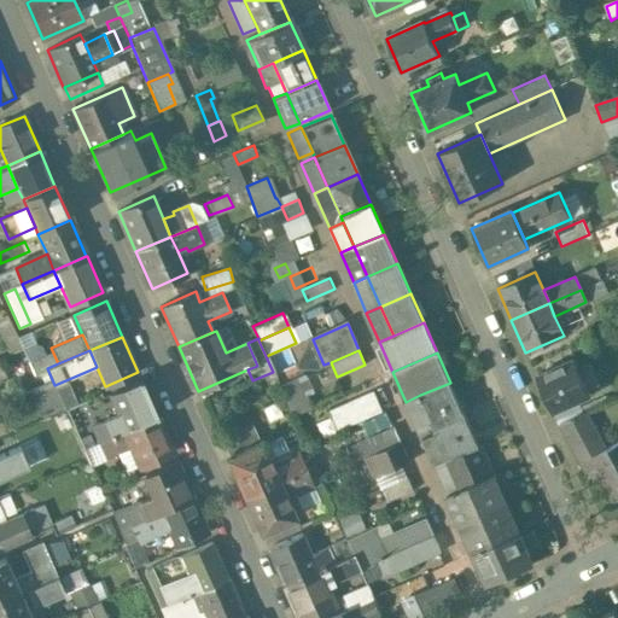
[(573,359),(536,375),(552,413),(577,402),(589,396),(587,390),(576,367),(573,359)]
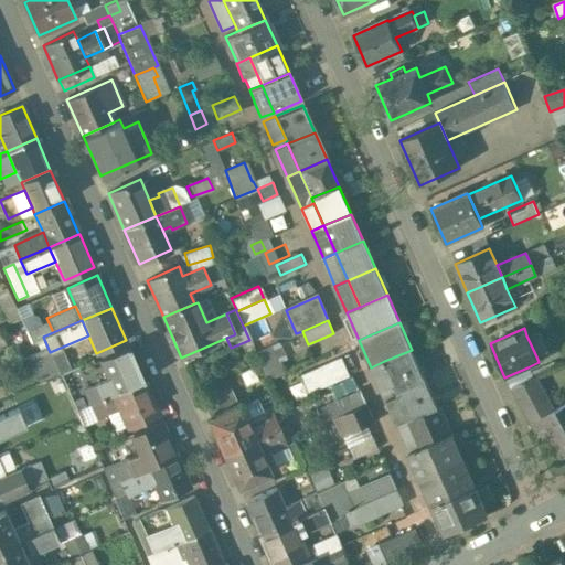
[(547,352),(539,330),(526,336),(536,356),(547,352)]
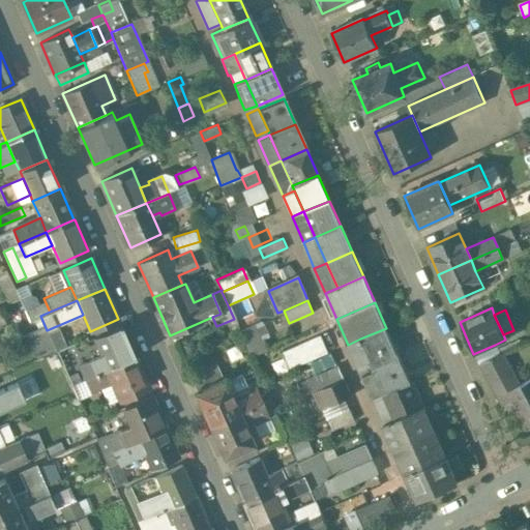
[(253,324),(239,330),(251,357),(264,351),(253,324)]
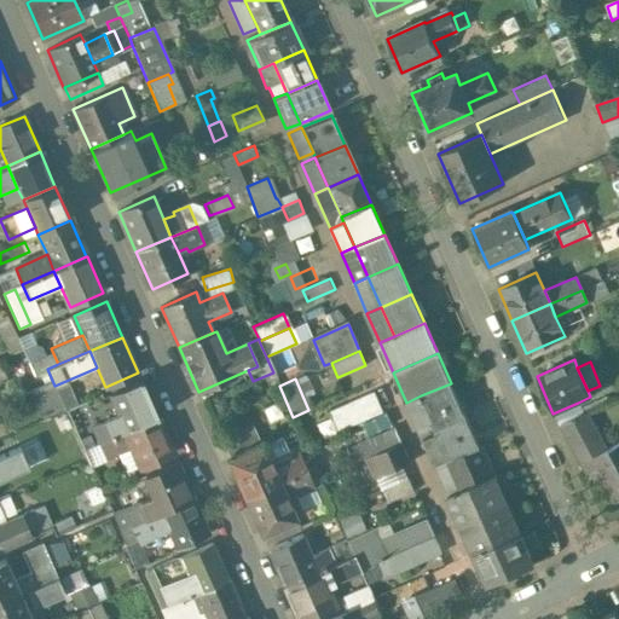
[(142,382),(109,395),(117,415),(126,432),(157,418),(142,382)]
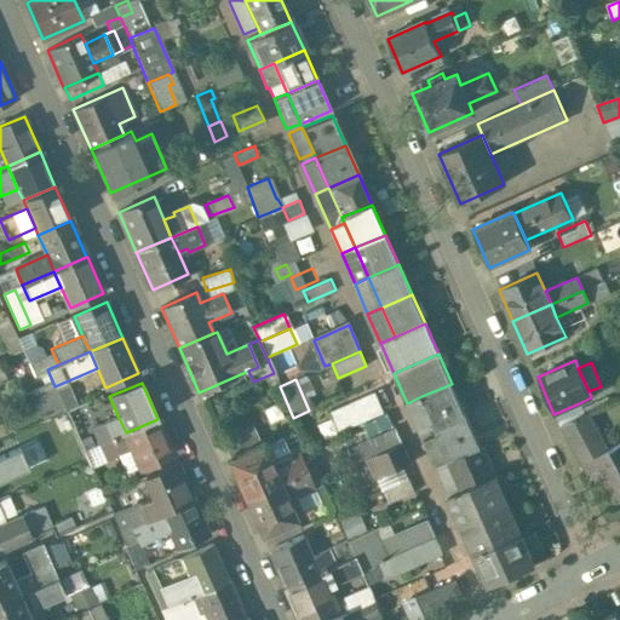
[(452,384),(422,396),(432,423),(435,426),(465,413),(452,384)]
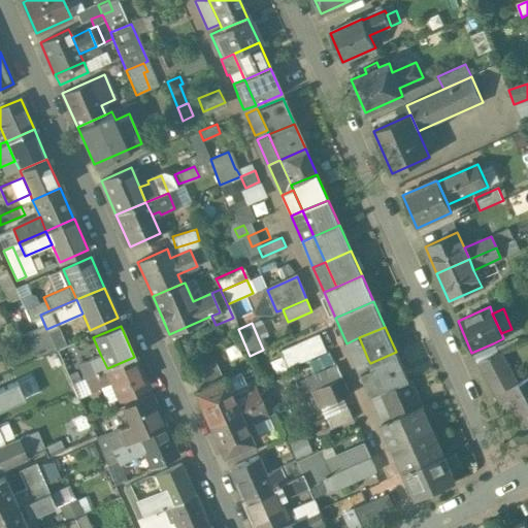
[(320,334),(279,352),(287,369),(327,352),(320,334)]
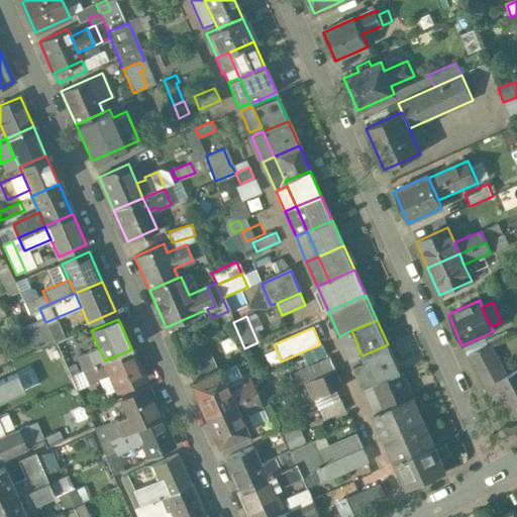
[(351,330),(339,336),(349,357),(360,352),(351,330)]
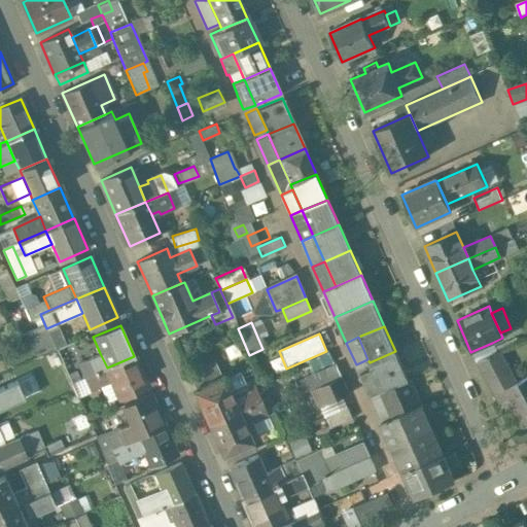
[(73,342),(42,355),(49,372),(80,358),(73,342)]
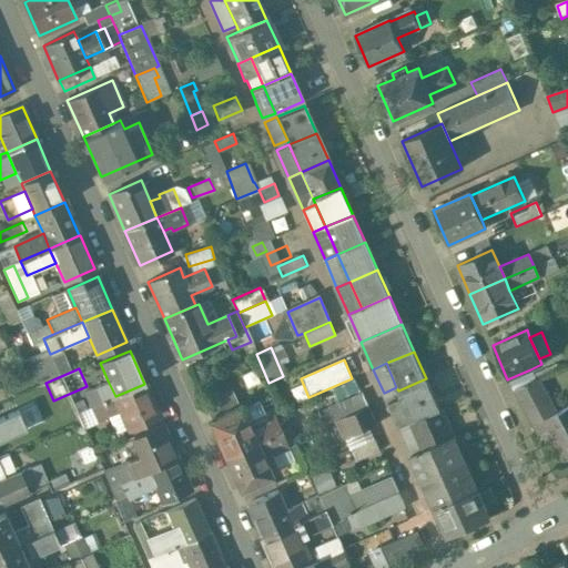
[(530,369),(507,379),(513,391),(515,389),(535,381),(530,369)]
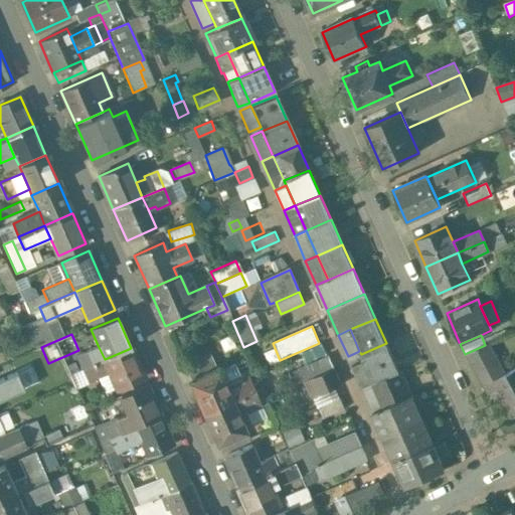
[(485,345),(467,353),(484,386),(492,381),(492,380),(503,374),(487,344),(485,345)]
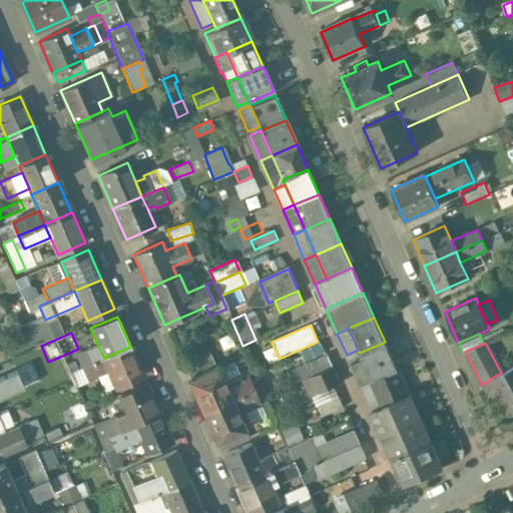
[(97,344),(85,349),(86,351),(76,355),(82,368),(104,358),(97,344)]
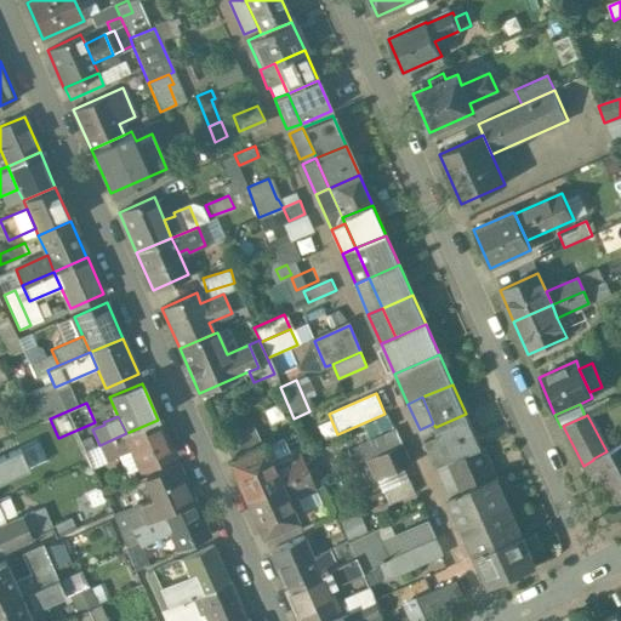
[(467,417),(437,431),(439,436),(451,461),(480,448),(467,417)]
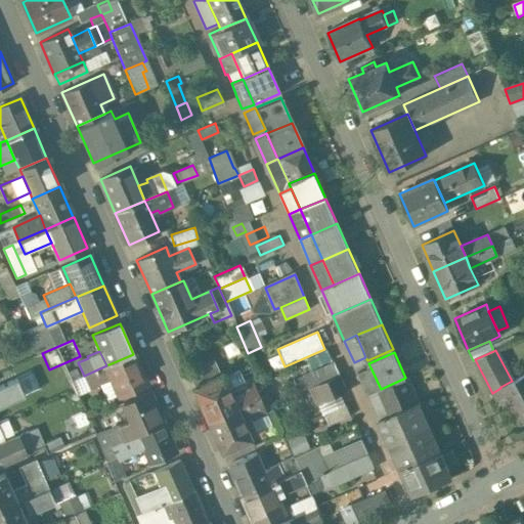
[(42,353),(33,357),(40,374),(49,369),(42,353)]
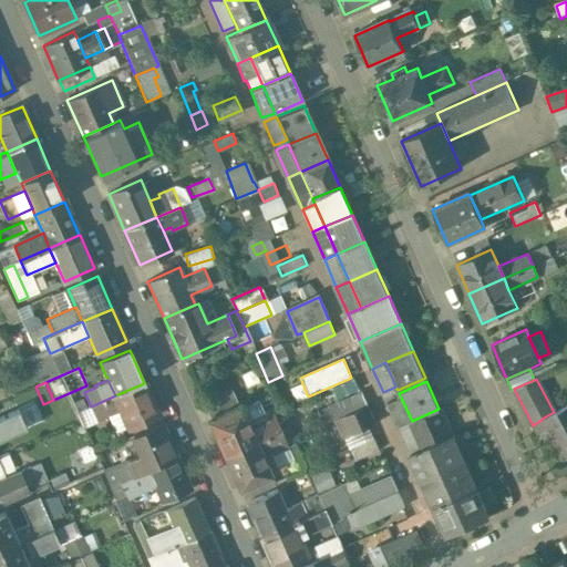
[(144,383),(115,395),(122,411),(130,429),(158,415),(144,383)]
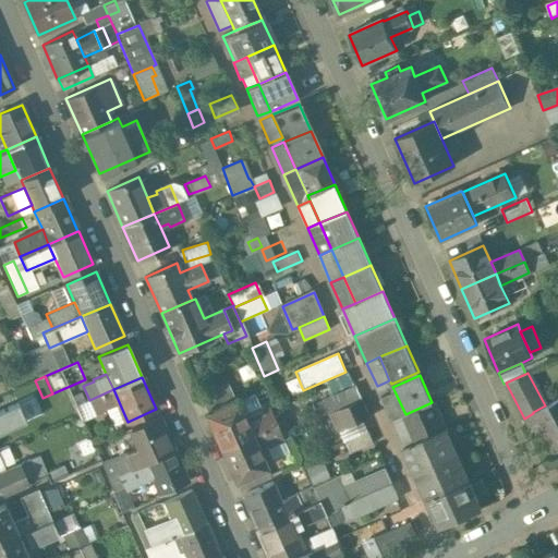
[(355,386),(324,399),(330,413),(362,399),(355,386)]
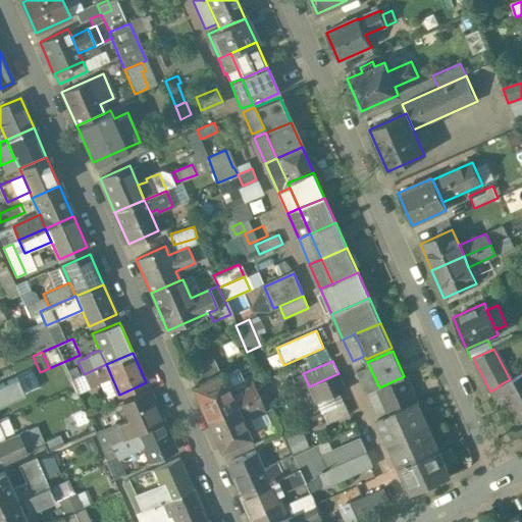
[(106,364),(84,374),(90,387),(112,378),(106,364)]
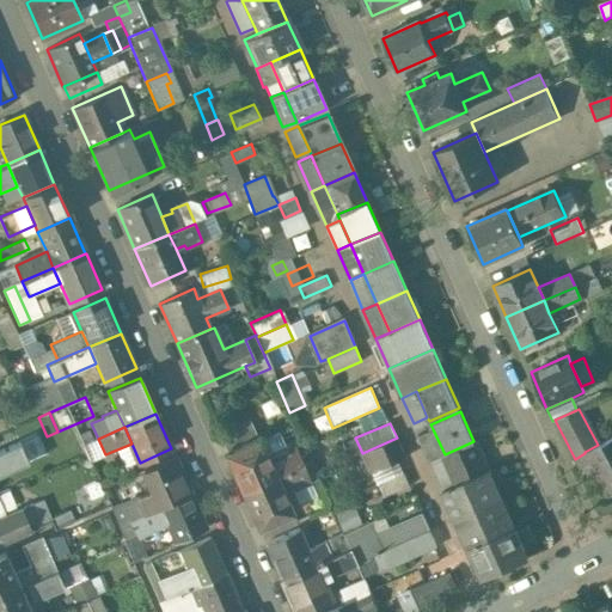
[(433,429),(420,435),(430,460),(445,454),(433,429)]
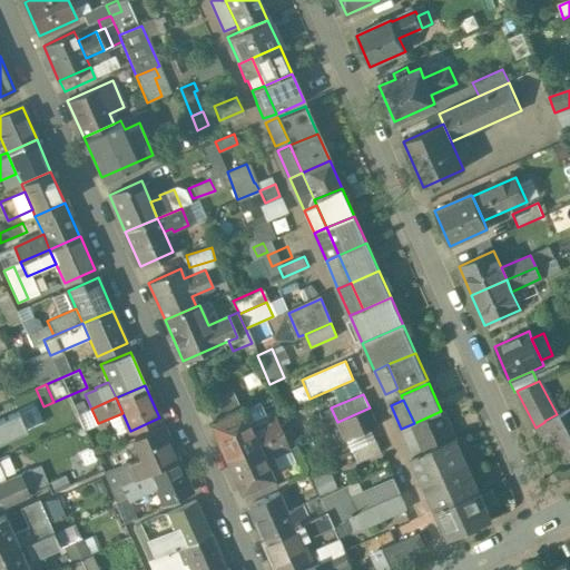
[(569,406),(557,414),(544,421),(544,422),(566,461),(569,458),(569,406)]
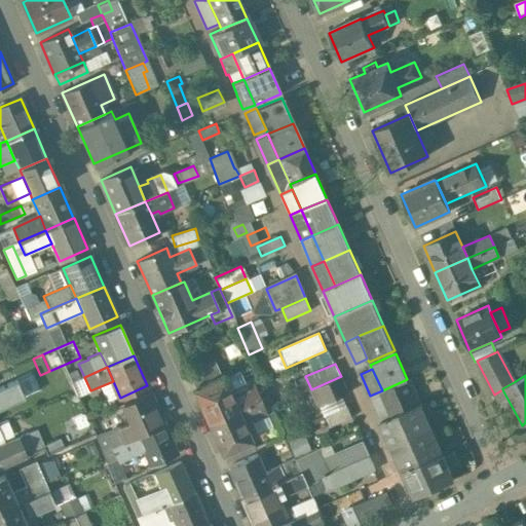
[(311,389),(311,390),(318,407),(348,393),(341,376),(311,389)]
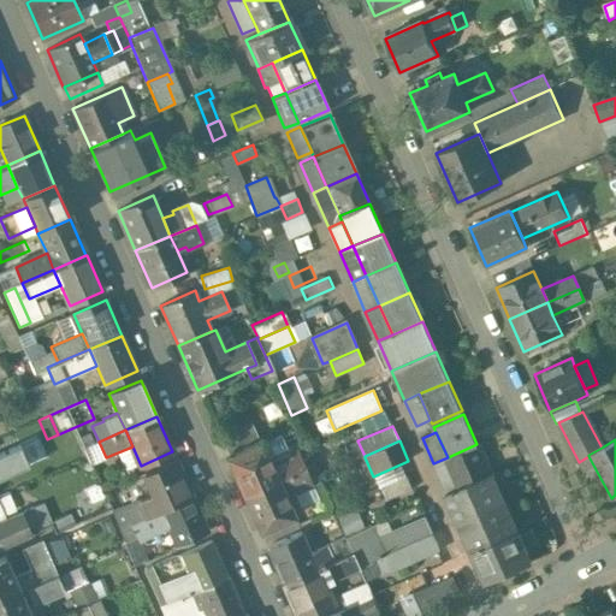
[(261,442),(227,457),(243,493),(278,479),(271,463),(261,442)]
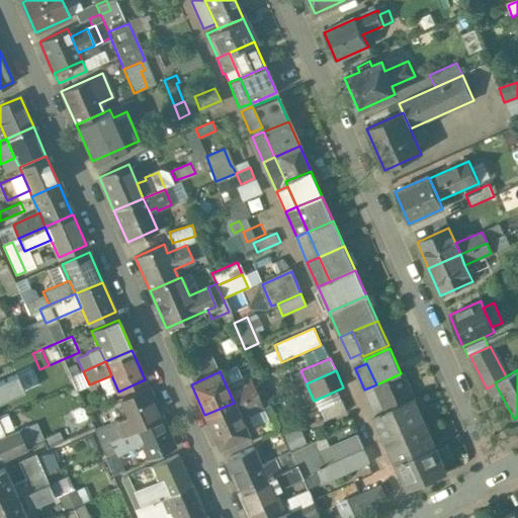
[(401,373),(376,384),(387,409),(412,398),(401,373)]
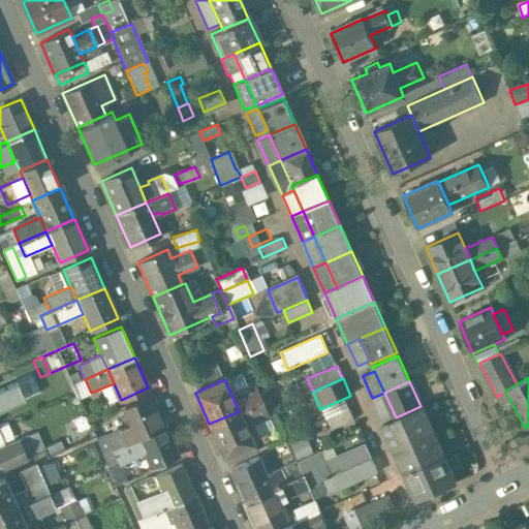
[(261,383),(240,393),(241,395),(232,398),(239,411),(268,398),(261,383)]
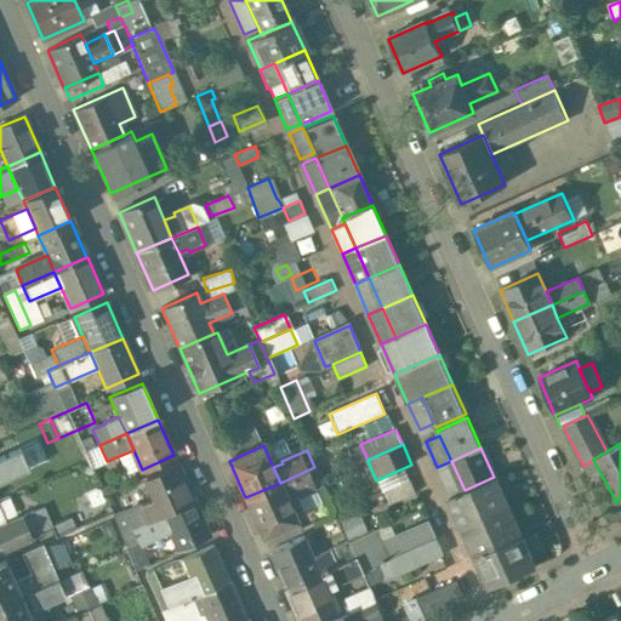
[(465,490),(451,461),(437,467),(450,497),(465,490)]
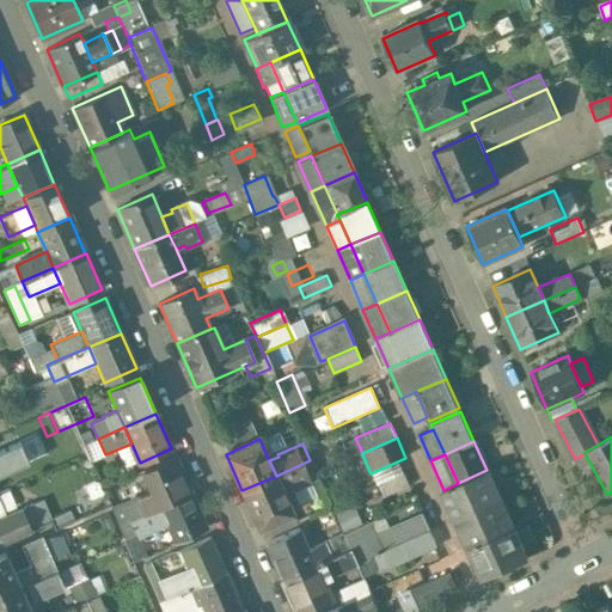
[(175,458),(144,471),(152,491),(159,507),(191,494),(175,458)]
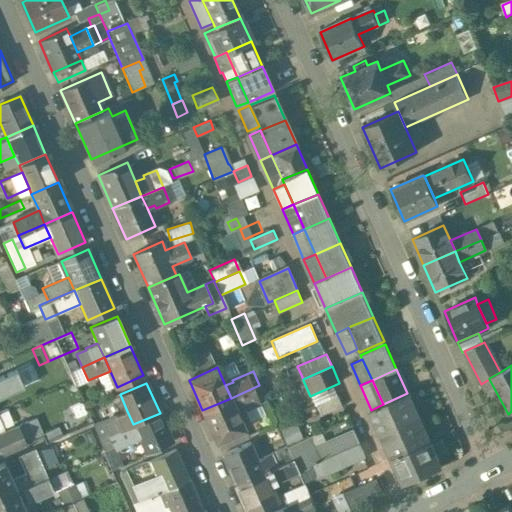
[(259,385),(231,398),(236,411),(243,407),(245,410),(266,401),(259,385)]
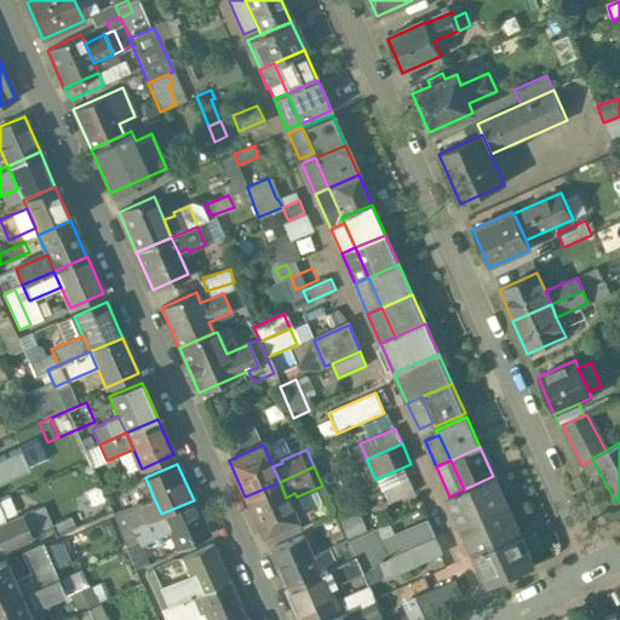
[(464,489),(449,497),(461,526),(506,505),(493,476),(464,489)]
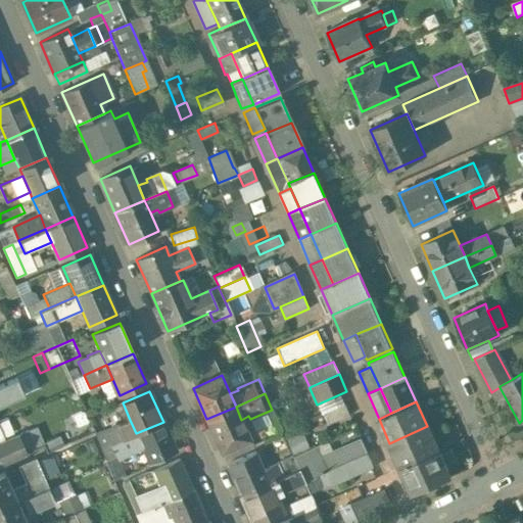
[(344,405),(325,414),(329,424),(349,415),(344,405)]
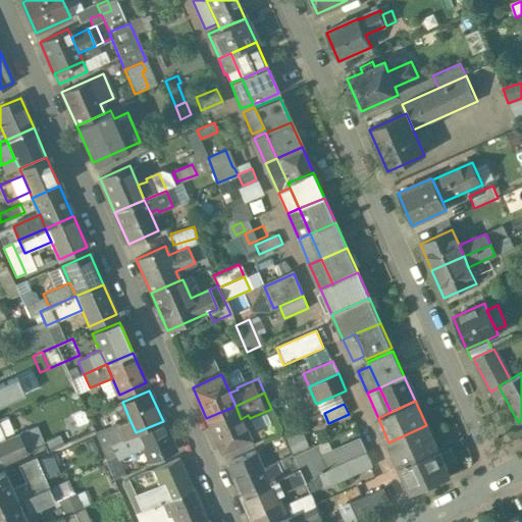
[(236,406),(206,418),(220,451),(249,437),(241,419),(236,406)]
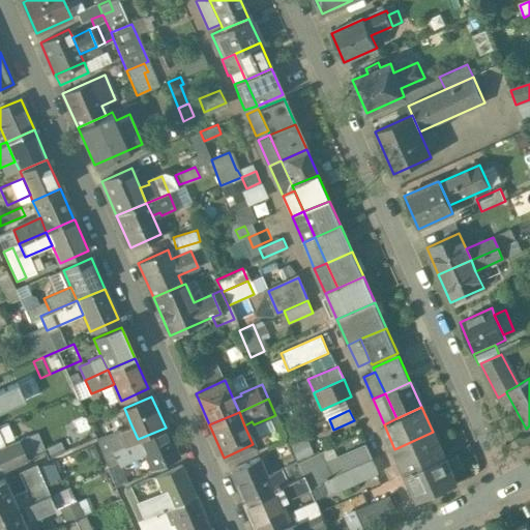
[(131,425),(96,440),(102,454),(112,450),(138,439),(131,425)]
